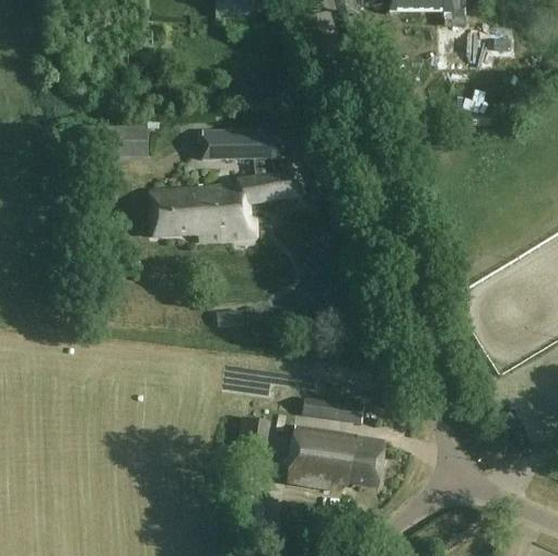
[(214,0),(214,22),(258,22),(257,0),(214,0)]
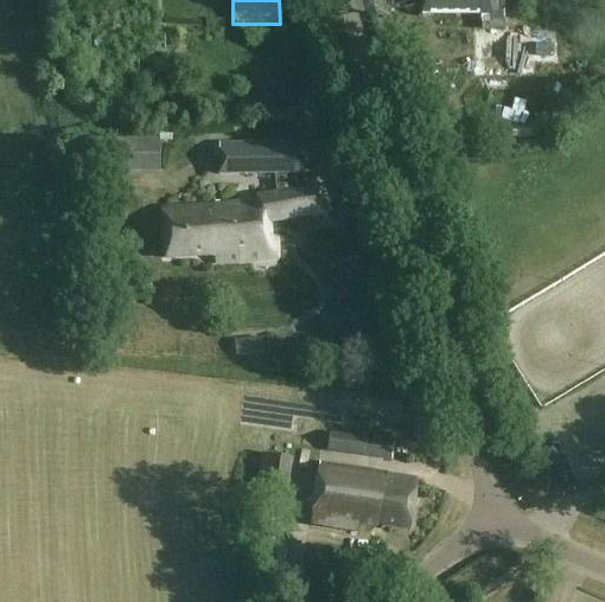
[(413,4),(412,13),(473,18),(473,78),(533,78),(533,65),(558,65),(558,31),(496,31),(496,0),(416,0),(416,4),(413,4)]
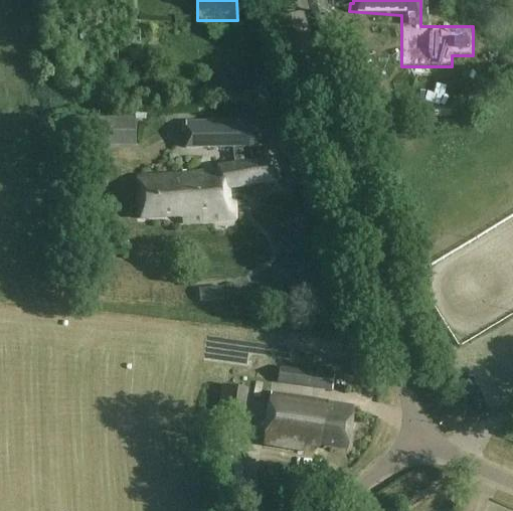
[(137,116),(77,116),(77,143),(137,143),(137,116)]
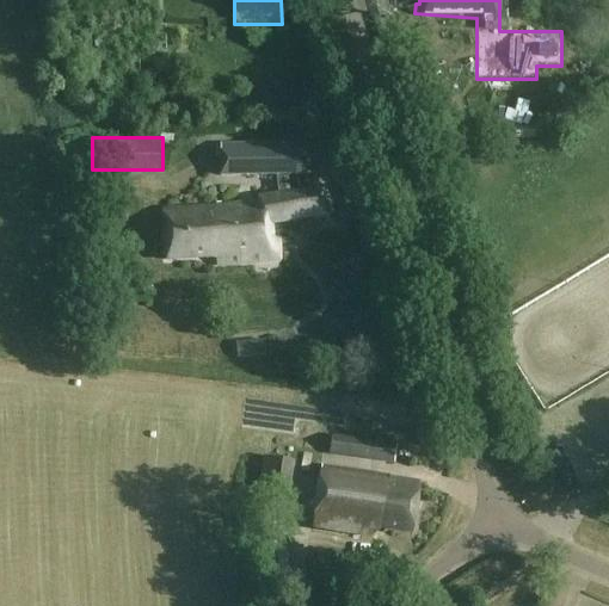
[(313,172),(312,140),(222,142),(223,173),(270,172),(271,172),(272,175),(278,174),(281,190),(260,193),(262,198),(214,203),(214,204),(166,205),(167,255),(220,254),(221,264),(283,258),(282,239),(275,239),(274,222),(331,212),(327,186),(320,187),(320,184),(307,186),(307,173),(313,172)]
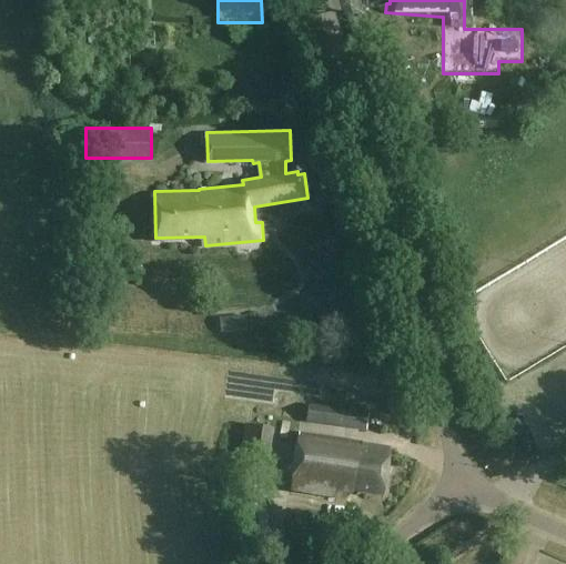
[(370,412),(312,403),(310,422),(367,430),(370,412)]
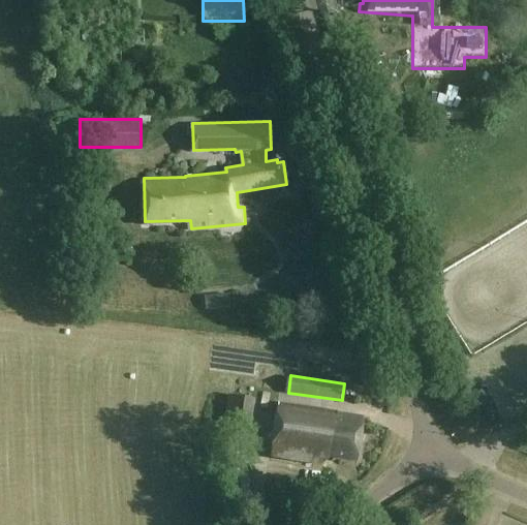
[(254,398),(230,394),(226,419),(233,420),(229,437),(248,440),(254,398)]
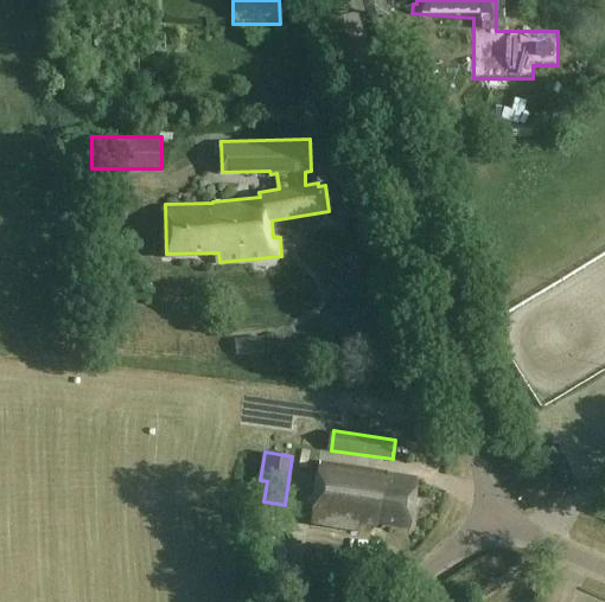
[(390,471),(323,461),(314,523),(371,532),(383,524),(413,527),(420,479),(390,474),(390,471)]
